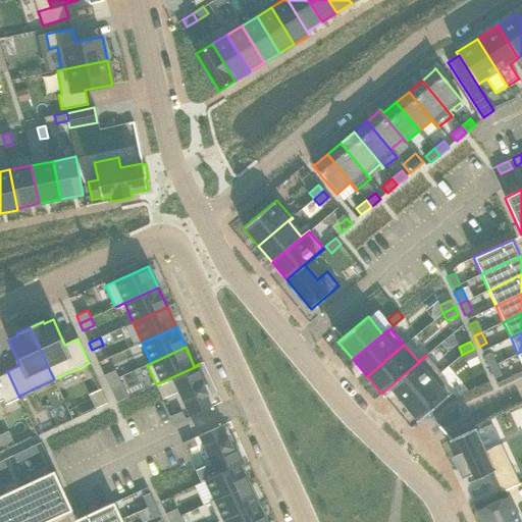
[(462,355),(466,362),(477,357),(474,349),(462,355)]
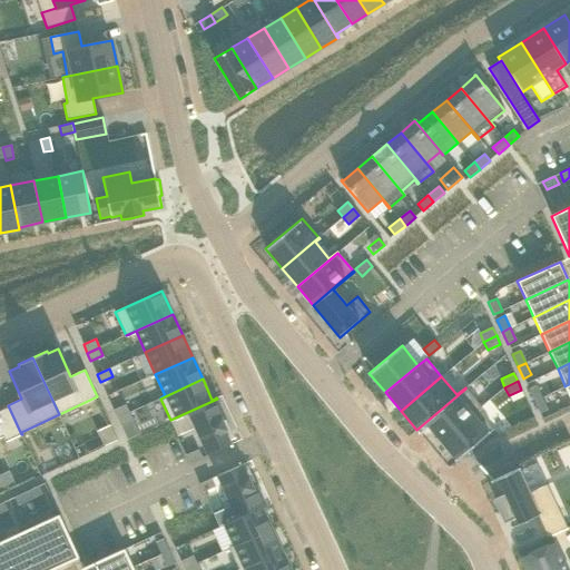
[(537,385),(528,389),(533,401),(542,397),(537,385)]
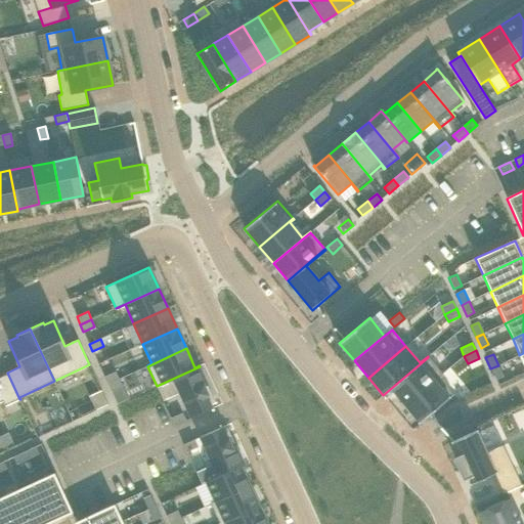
[(428,357),(383,395),(391,389),(404,405),(442,374),(428,357)]
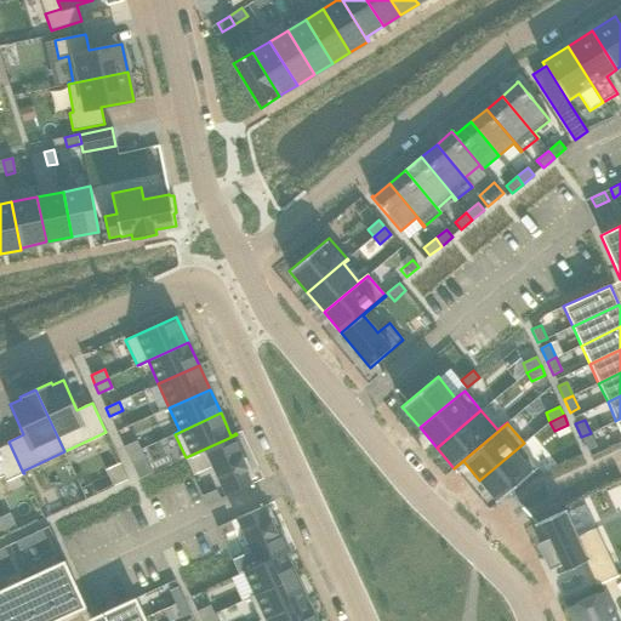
[(591,433),(581,437),(587,450),(597,446),(591,433)]
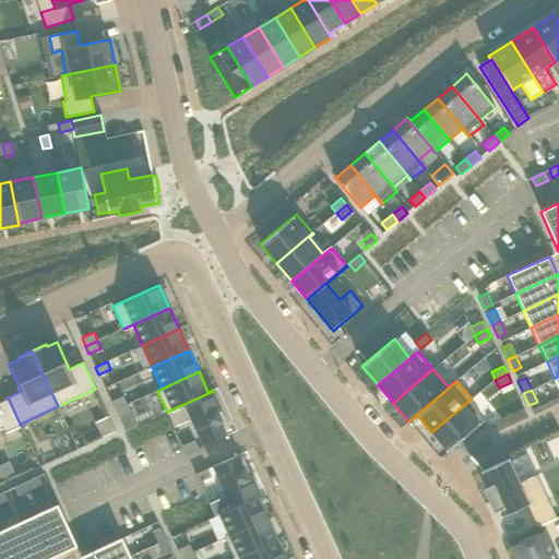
[(213,391),(167,412),(167,413),(185,405),(203,447),(227,436),(225,431),(221,423),(222,421),(223,421),(218,413),(222,411),(213,391)]
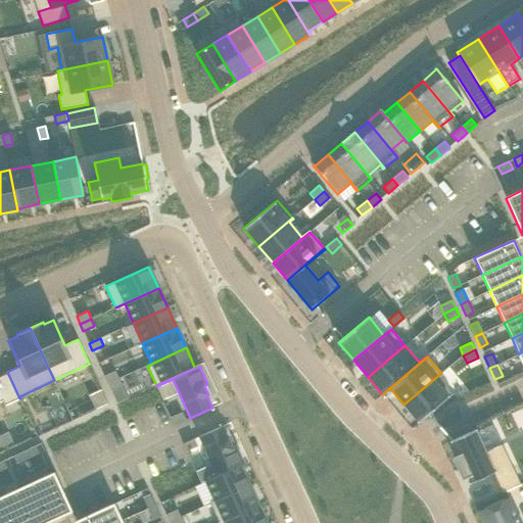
[(115,371),(104,376),(107,384),(119,379),(115,371)]
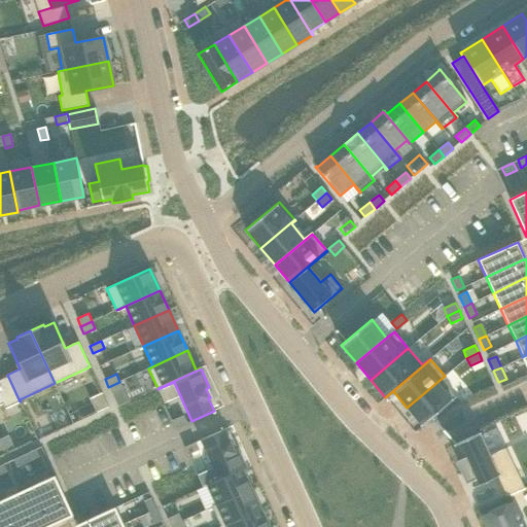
[(0,405),(3,403),(5,409),(20,401),(7,375),(6,375),(7,377),(0,380),(0,405)]
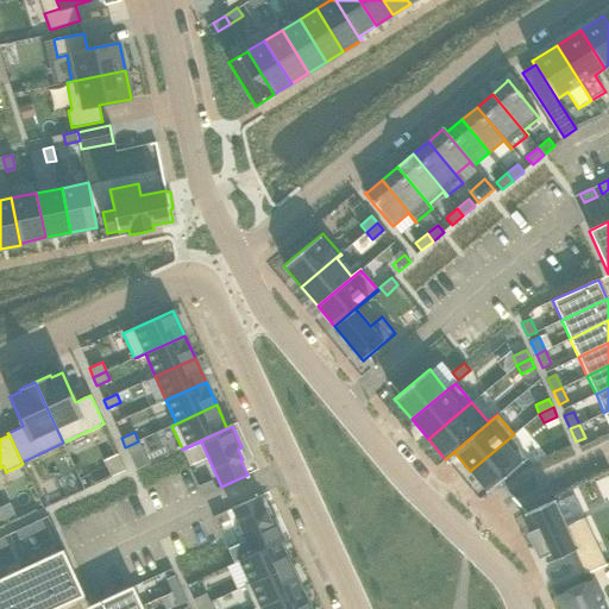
[(514,434),(470,471),(488,491),(527,459),(510,439),(515,435),(514,434)]
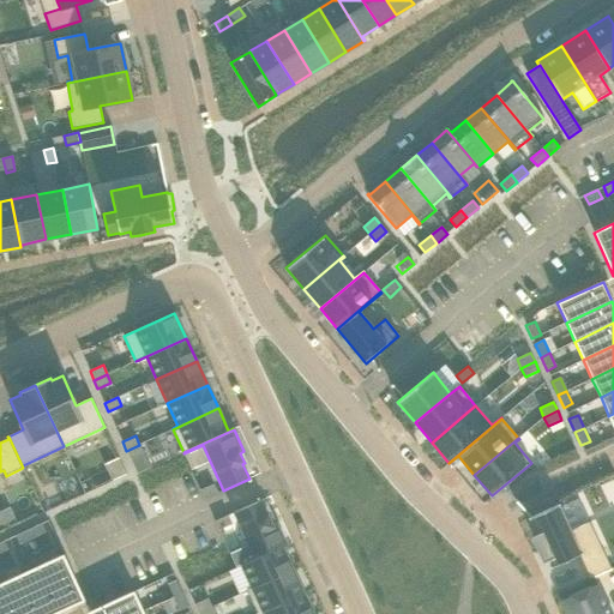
[(139,445),(126,451),(130,459),(143,453),(139,445)]
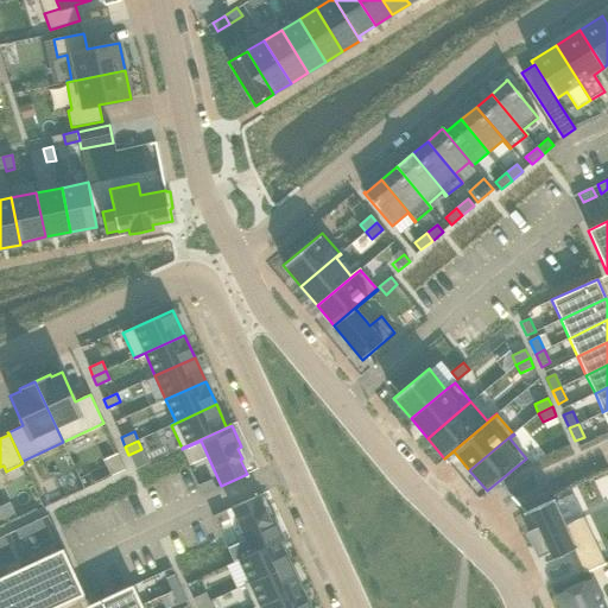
[(211,480),(198,486),(202,494),(215,488),(211,480)]
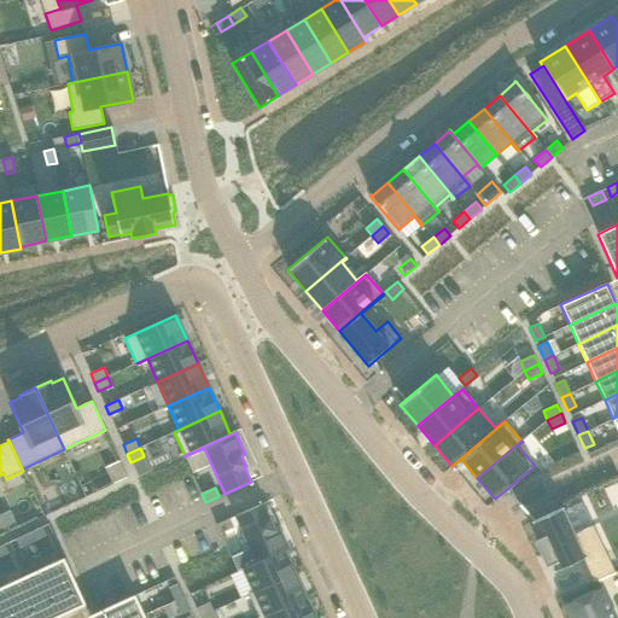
[(261,503),(235,516),(256,561),(243,567),(243,569),(289,548),(278,526),(274,528),(269,518),(268,519),(263,508),(261,503)]
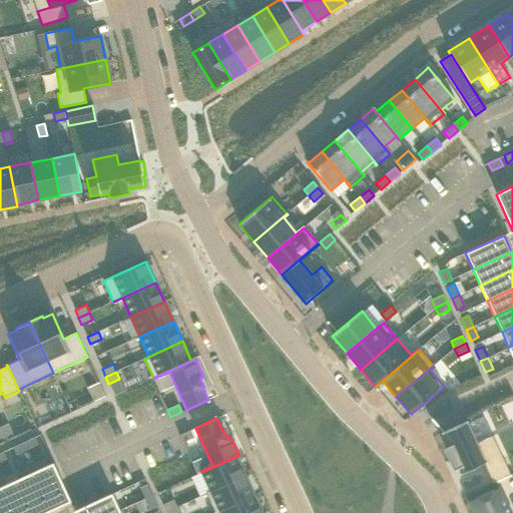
[(467,421),(441,433),(442,434),(443,434),(443,435),(446,440),(449,448),(447,449),(445,450),(450,460),(454,468),(458,466),(461,472),(461,473),(460,474),(460,475),(484,464),(493,483),(510,475),(501,454),(498,449),(492,436),(489,438),(476,444),(476,443),(467,424),(466,423),(468,422),(467,421)]
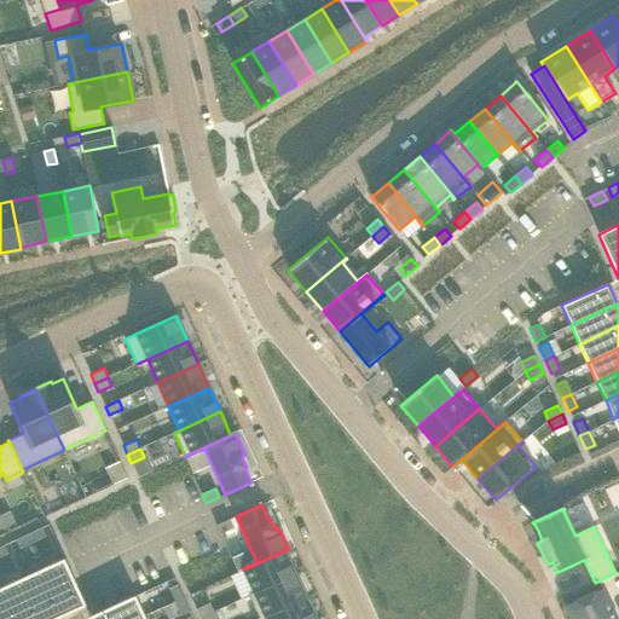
[(230,520),(217,526),(220,534),(233,528),(230,520)]
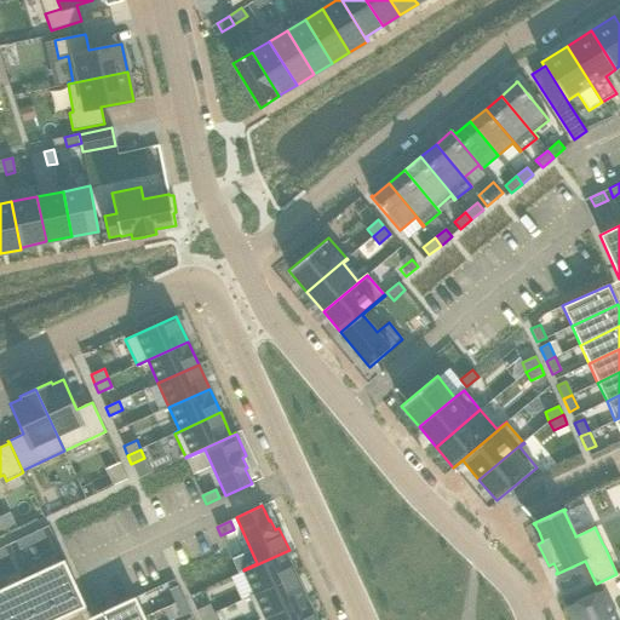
[(41,528),(28,535),(33,544),(46,538),(41,528)]
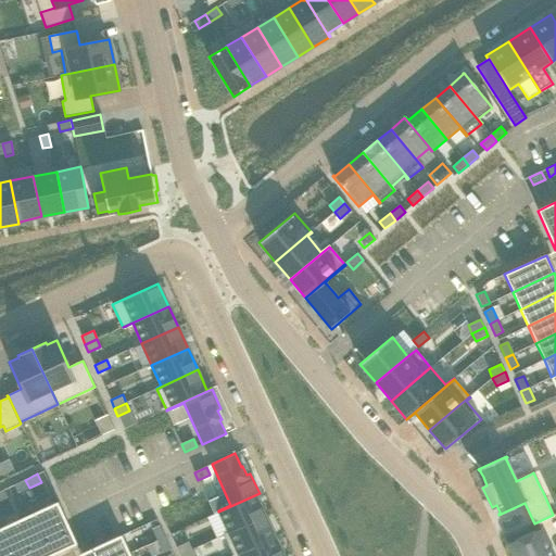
[(25,480),(14,485),(17,493),(29,488),(25,480)]
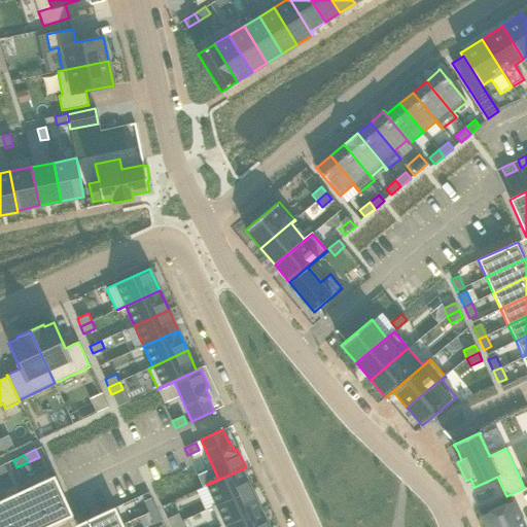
[(246,467),(207,485),(216,504),(212,506),(212,507),(251,489),(242,469),(246,467)]
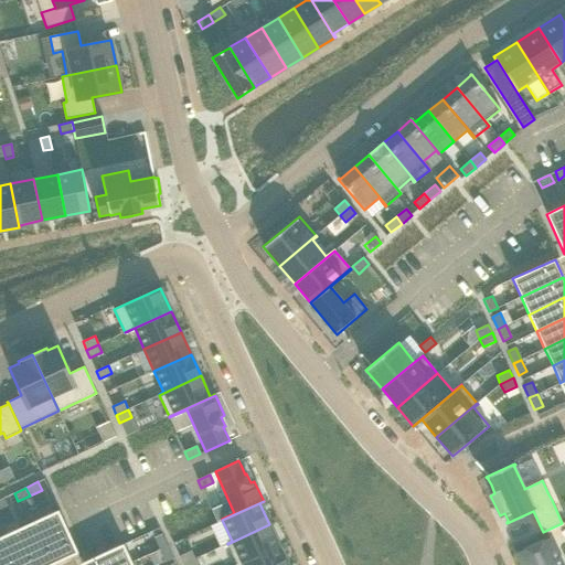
[(59,510),(40,519),(60,561),(78,553),(59,510)]
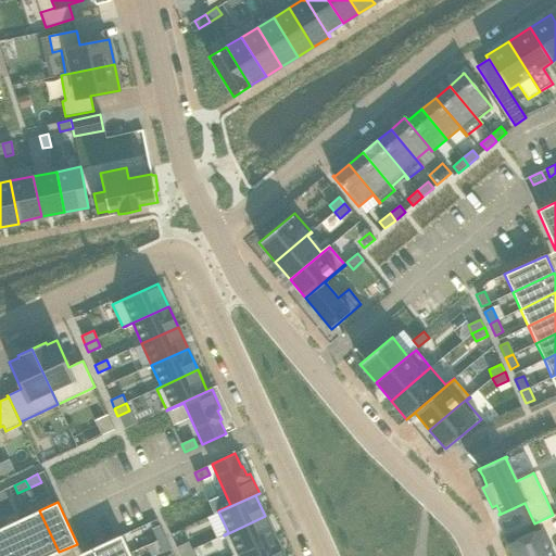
[(39,510),(23,518),(39,555),(50,555),(59,552),(39,510)]
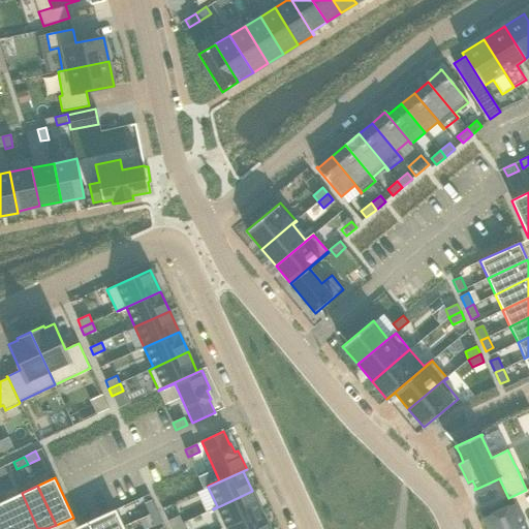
[(252,491),(213,509),(222,528),(220,528),(222,528),(261,511),(252,493),(252,491)]
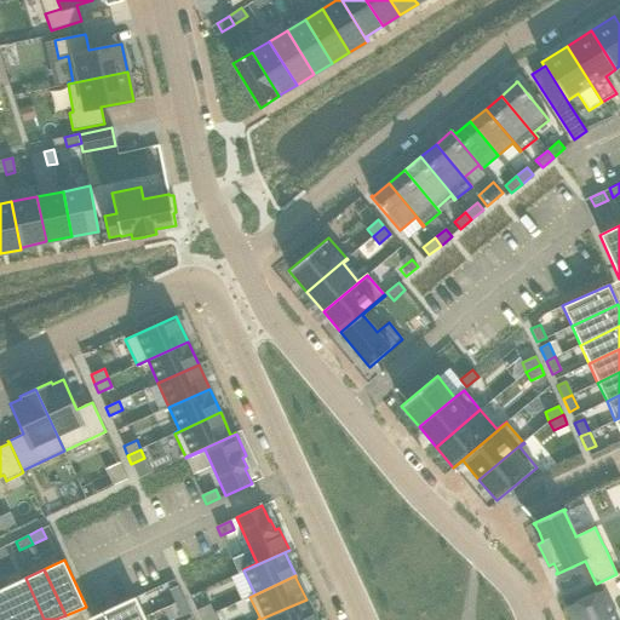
[(44,619),(26,578),(6,586),(21,619),(44,619)]
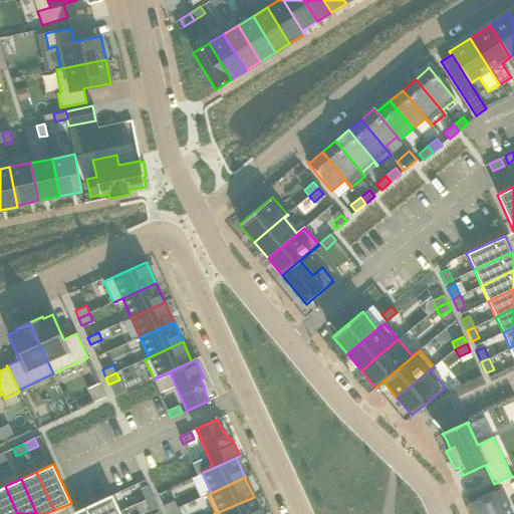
[(17,513),(5,486),(0,488),(0,513),(17,513)]
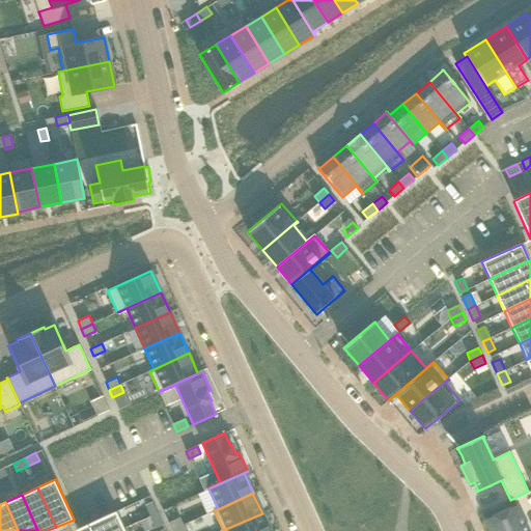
[(151,502),(144,505),(149,516),(158,512),(151,502)]
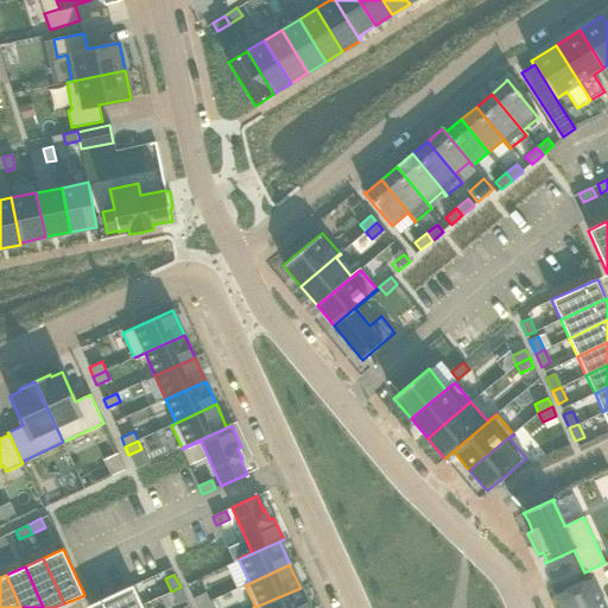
[(590,580),(556,595),(562,607),(605,607),(591,580),(590,580)]
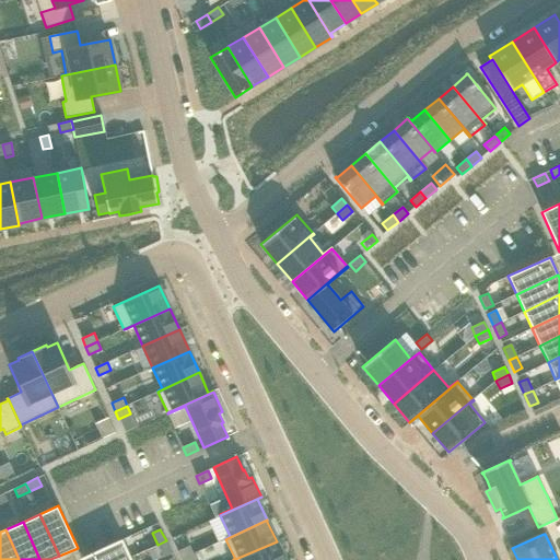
[(123,539),(80,558),(81,559),(124,559),(130,557),(123,539)]
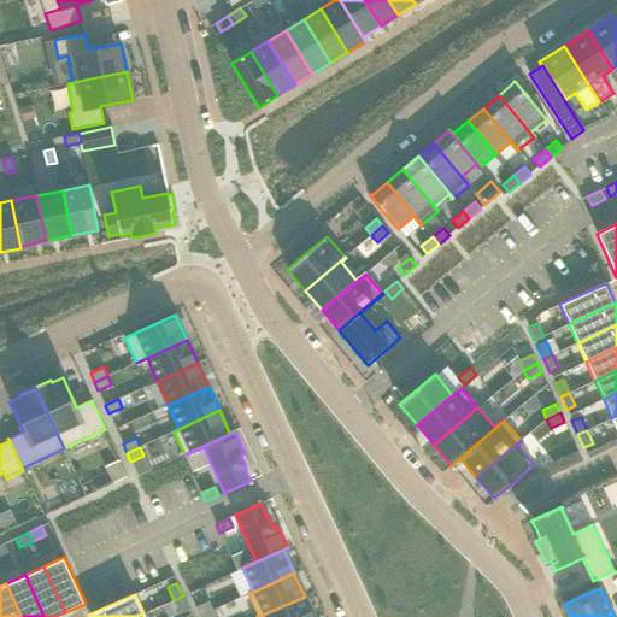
[(183,595),(174,600),(180,613),(189,609),(183,595)]
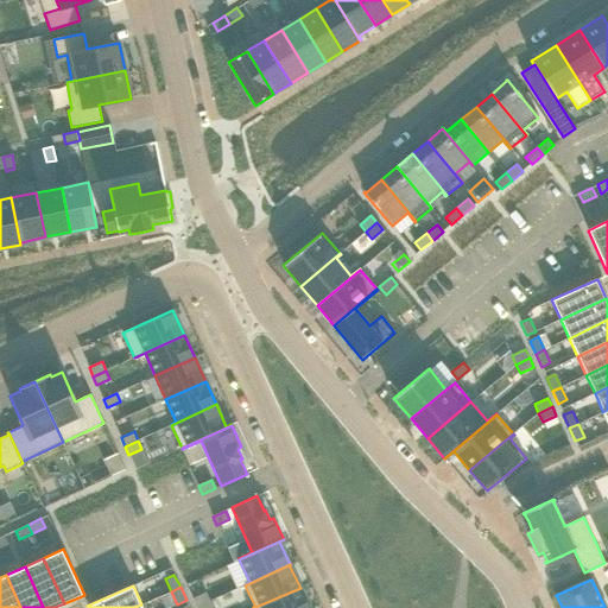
[(309,607),(301,588),(255,607),(309,607)]
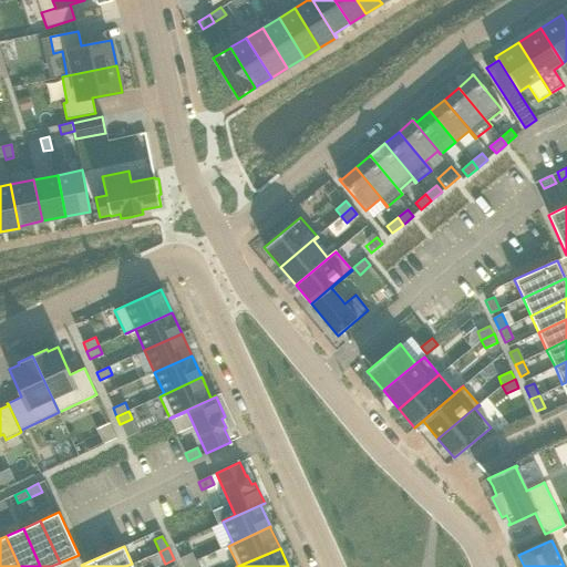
[(192,553),(179,558),(184,566),(196,560),(192,553)]
